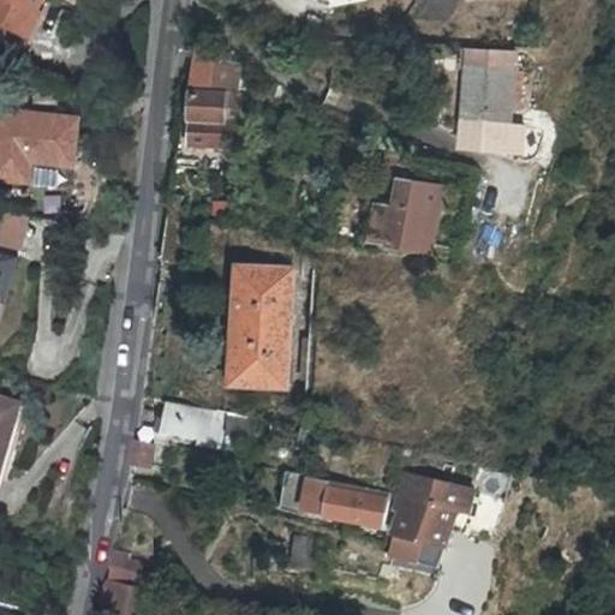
[(41,0),(0,0),(0,18),(17,28),(28,6),(36,11),(41,0)]
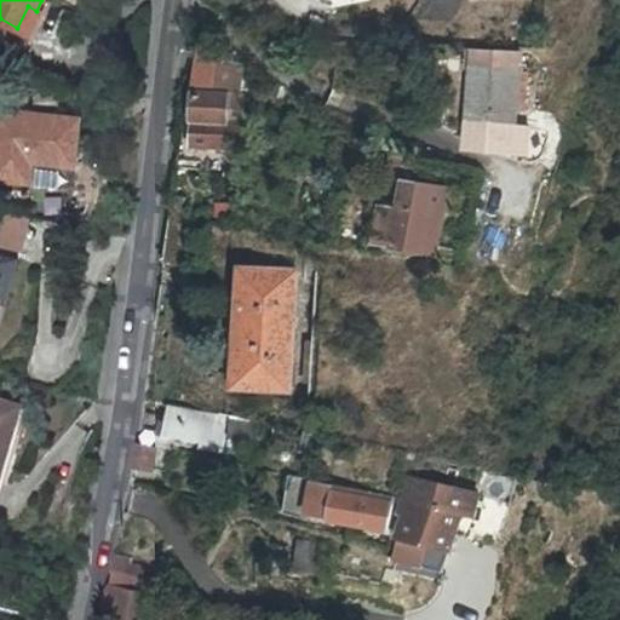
[(323,0),(339,10),(385,1),(384,0),(323,0)]
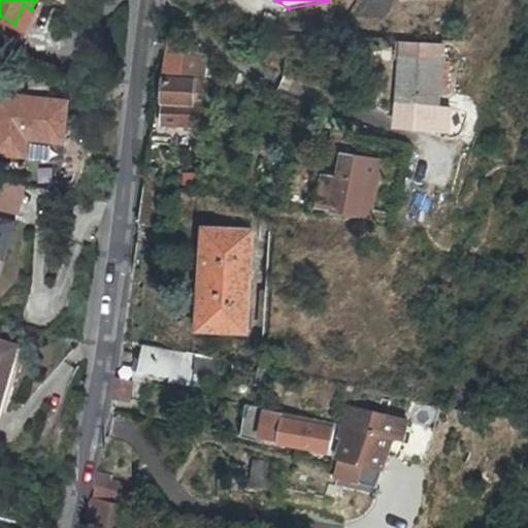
[(24,5),(14,24),(21,28),(31,9),(24,5)]
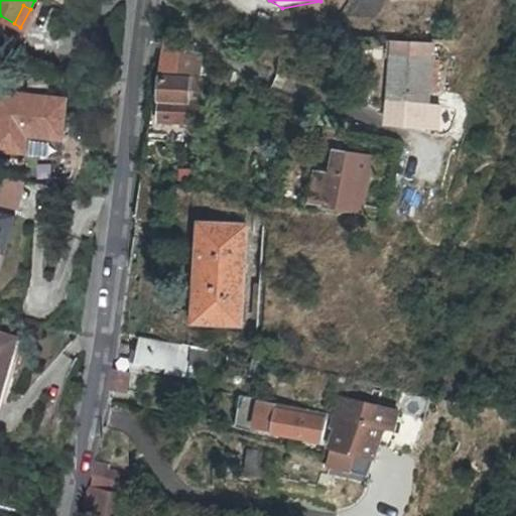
[(164,41),(163,63),(163,74),(207,76),(207,69),(201,68),(201,65),(188,63),(189,44),(164,41)]
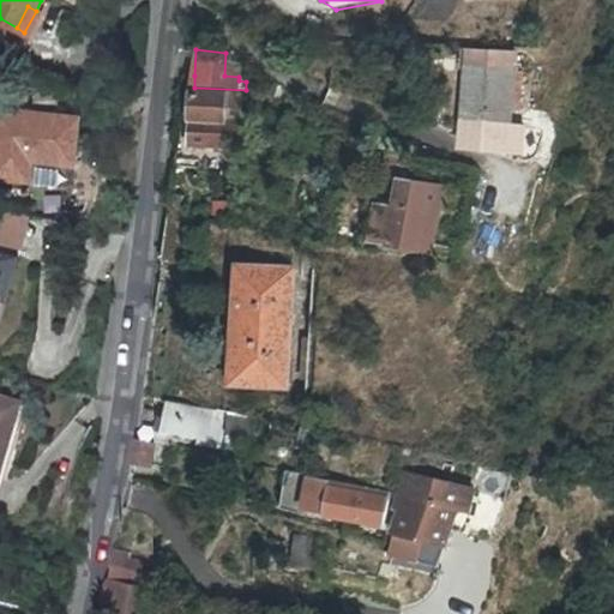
[(513,90),(491,89),(488,125),(511,126),(512,109),(513,92),(513,90)]
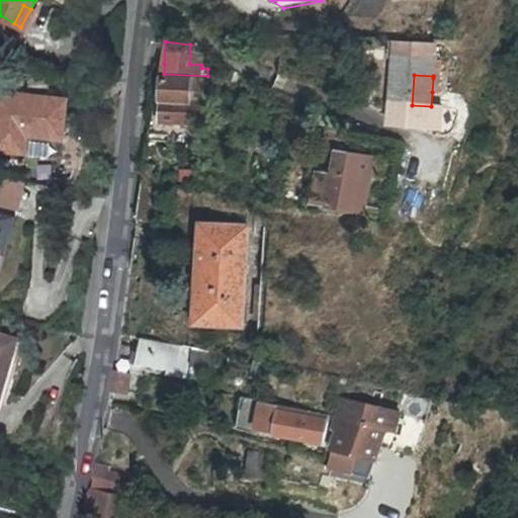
[(440,78),(433,78),(432,92),(439,93),(440,78)]
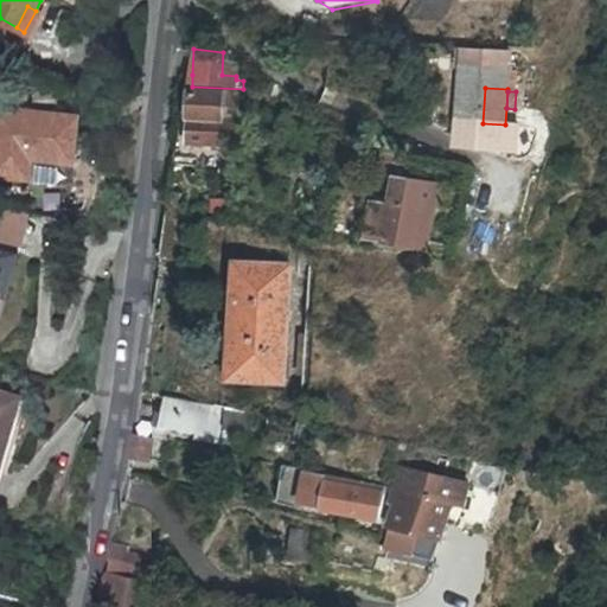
[(237,95),(190,93),(186,145),(237,146),(238,121),(237,121),(237,95)]
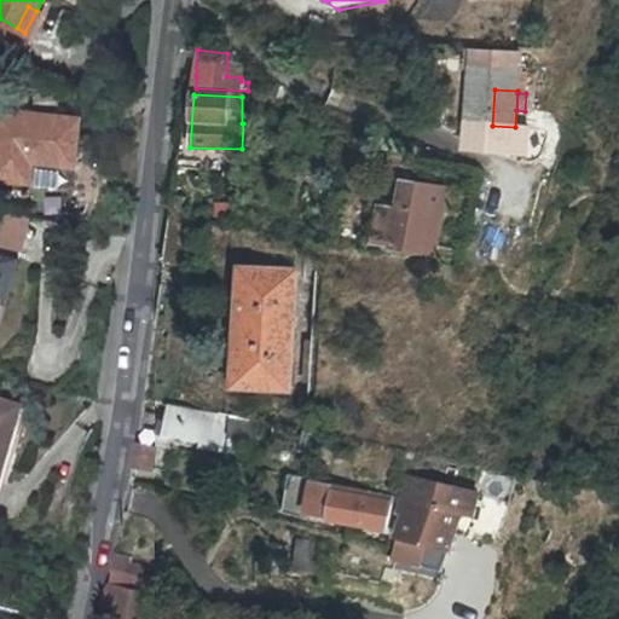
[(84,113),(1,99),(0,105),(0,166),(29,171),(33,151),(75,158),(84,113)]
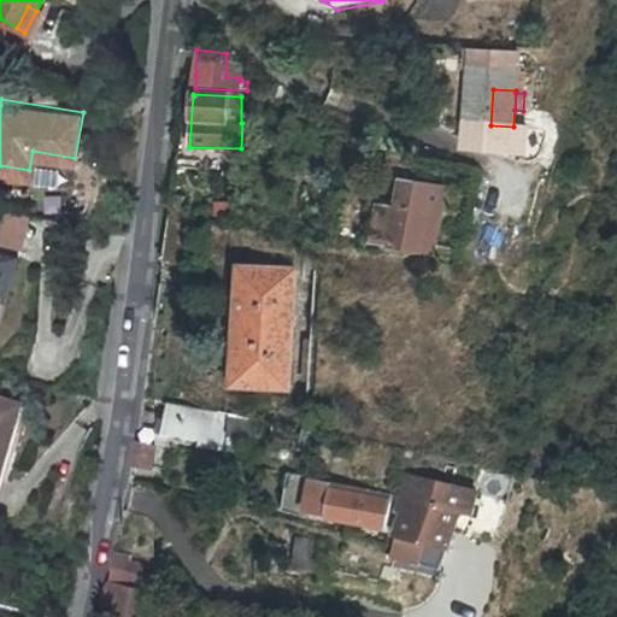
[(404,175),(389,247),(450,259),(452,248),(436,245),(441,212),(427,209),(430,187),(428,187),(429,178),(412,175),(411,183),(409,182),(409,176),(404,175)]
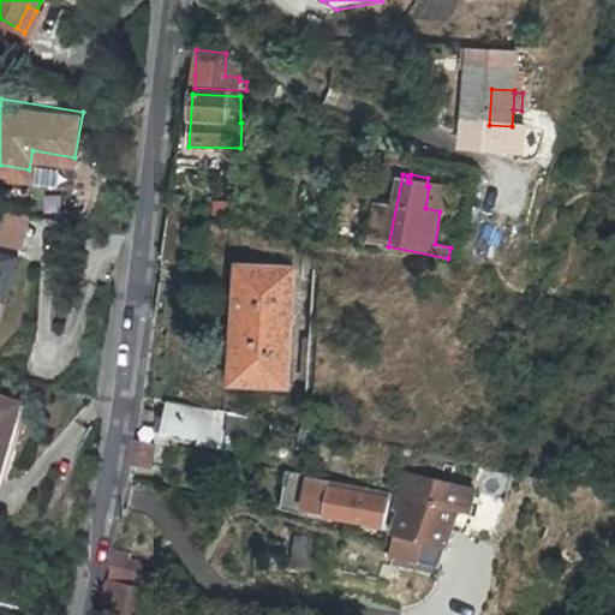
[(0,209),(0,244),(27,248),(30,214),(0,209)]
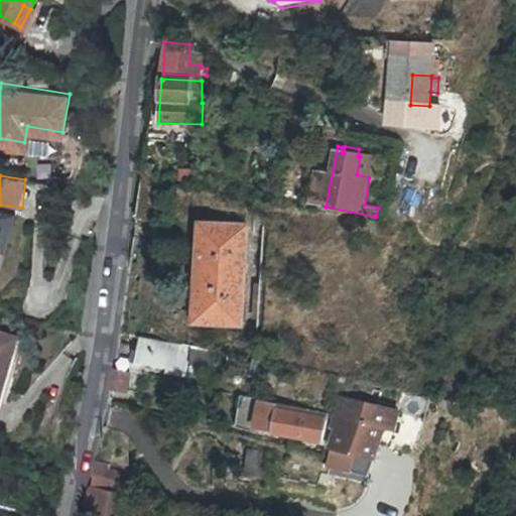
[(16,226),(0,221),(0,263),(3,251),(10,252),(16,226)]
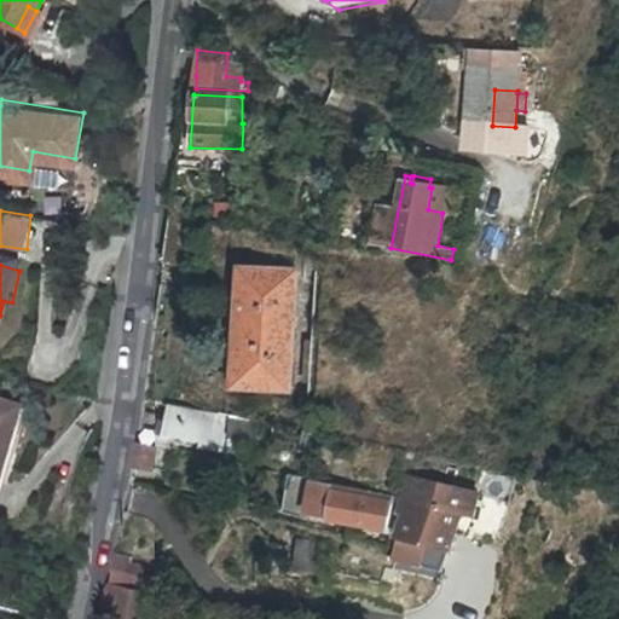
[(300,275),(248,265),(238,323),(290,333),(300,275)]
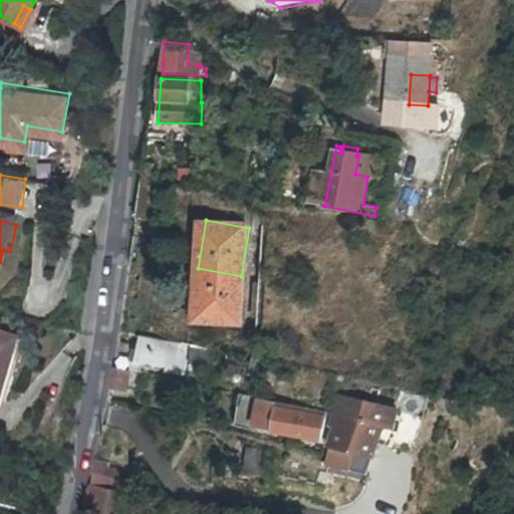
[(198,268),(190,317),(233,324),(241,276),(198,268)]
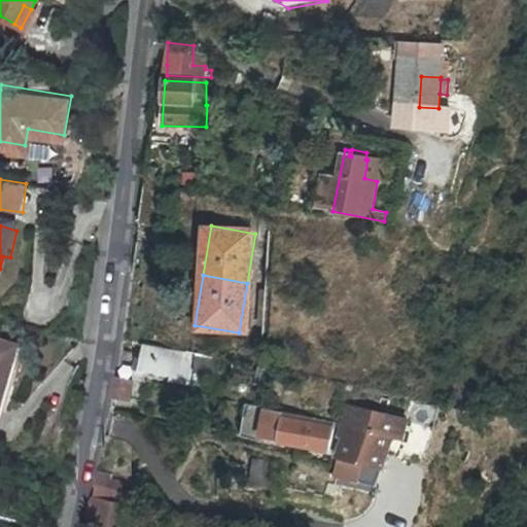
[(0,409),(18,345),(0,340),(0,409)]
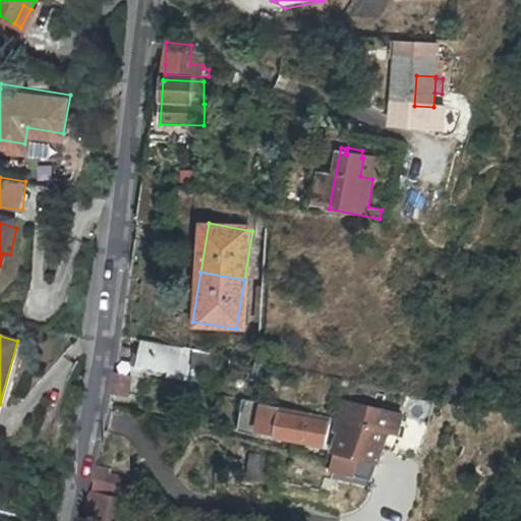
[(187,378),(186,381),(197,383),(204,353),(139,340),(137,354),(120,351),(117,372),(142,378),(145,368),(187,378)]
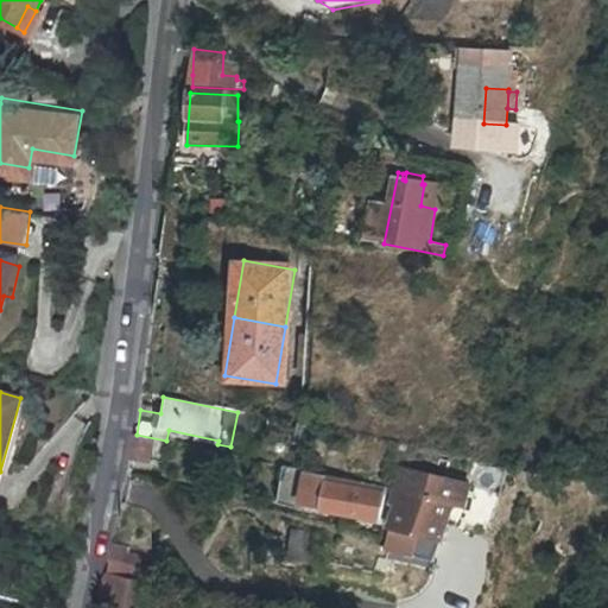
[(320,429),(308,426),(304,445),(315,448),(320,429)]
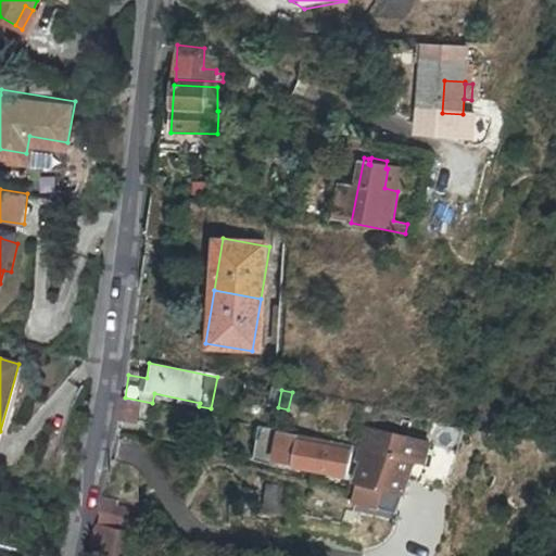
[(140,404),(125,401),(125,397),(119,420),(137,422),(140,404)]
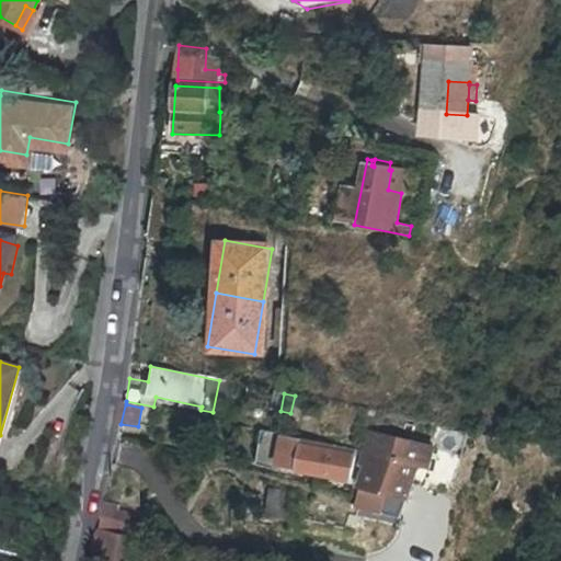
[(426,444),(366,432),(363,450),(366,451),(374,453),(368,466),(358,485),(398,496),(411,462),(422,465),(426,444)]
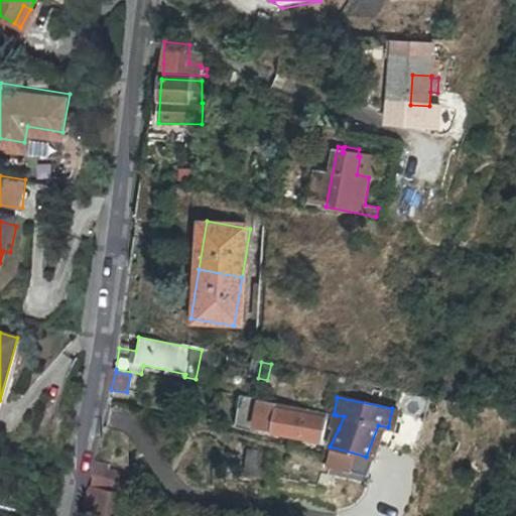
[(279,404),(263,401),(258,432),(270,434),(274,431),(323,440),(327,419),(278,409),(279,404)]
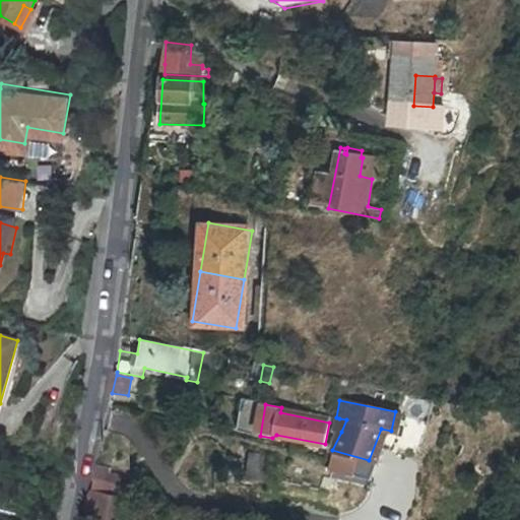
[(339,418),(336,430),(341,432),(346,419),(339,418)]
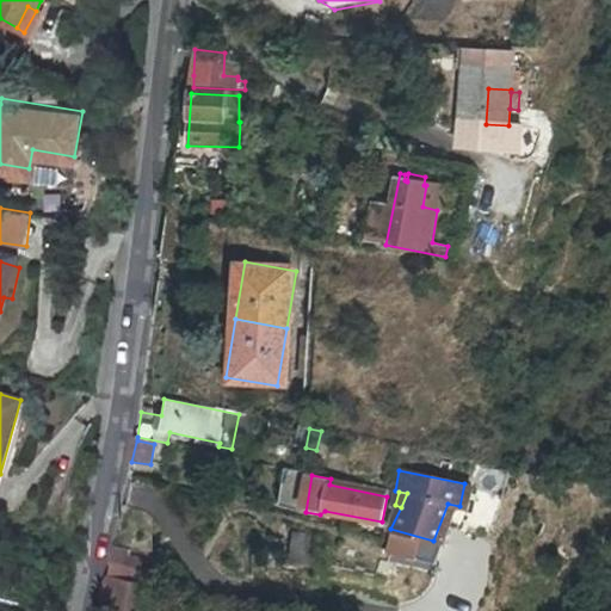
[(307,566),(309,531),(290,530),(287,565),(307,566)]
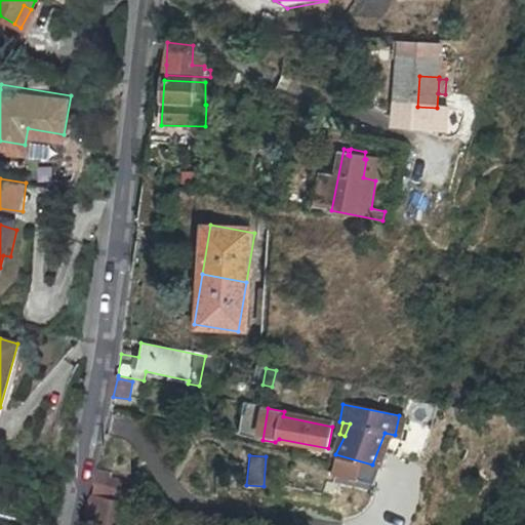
[(93,496),(122,502),(125,483),(96,478),(93,496)]
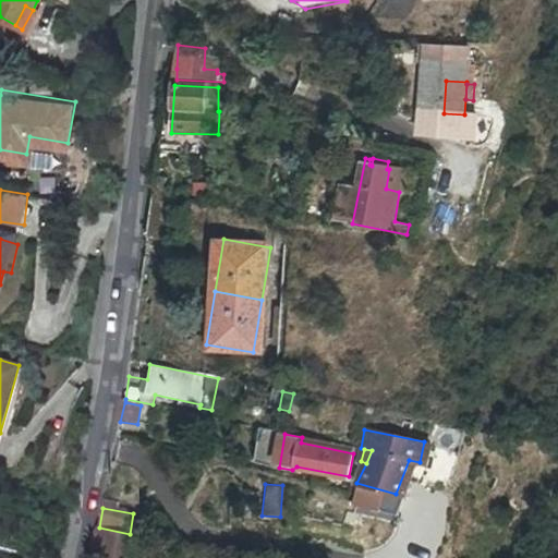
[(94,557),(136,557),(142,536),(130,534),(99,528),(93,557),(94,557)]
